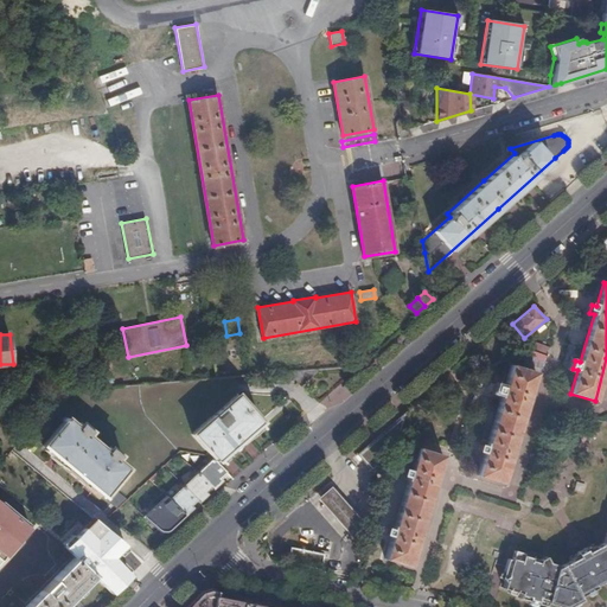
[(478,475),(502,483),(536,374),(511,365),(504,388),(500,387),(498,395),(502,396),(487,443),(483,442),(480,451),(485,453),(478,475)]
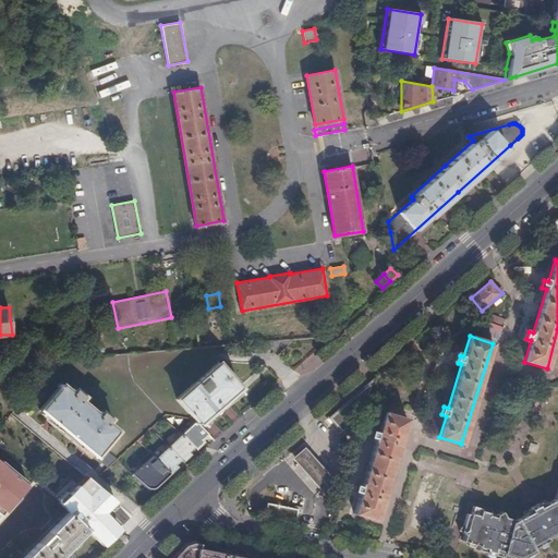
[(290,340),(266,342),(277,354),(291,341),(290,340)]
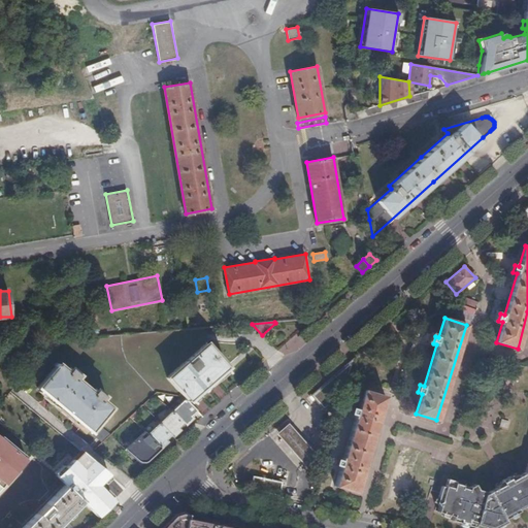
[(91,324),(83,326),(85,337),(93,336),(91,324)]
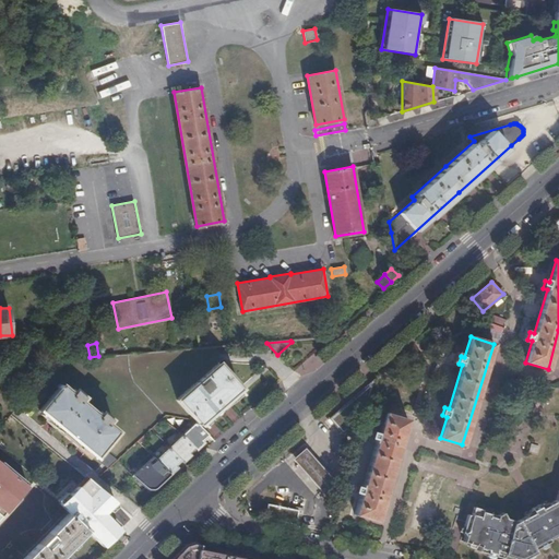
[(67,359),(85,357),(85,349),(66,352),(67,359)]
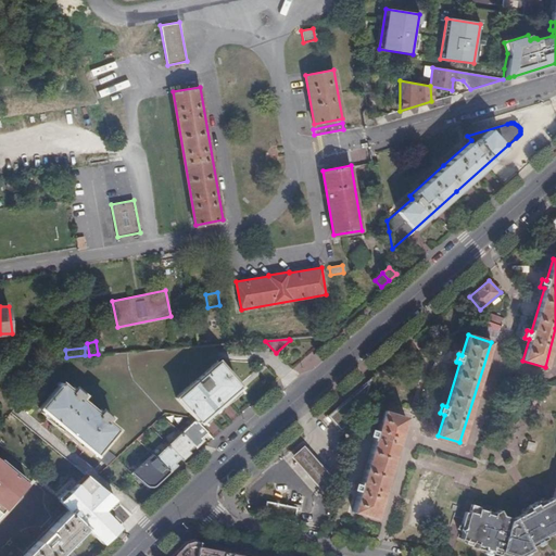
[(175,397),(192,417),(193,419),(197,421),(215,405),(238,386),(216,361),(175,397)]
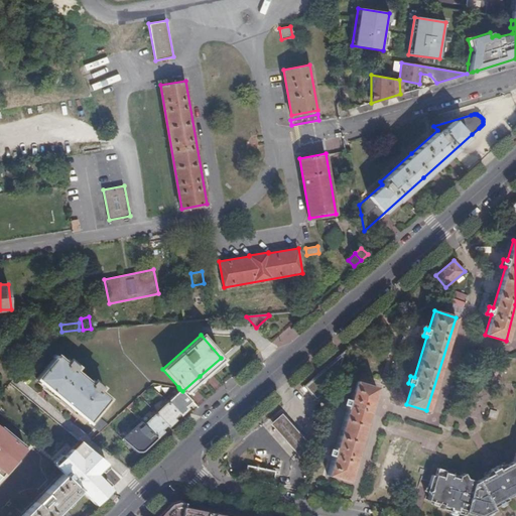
[(20,369),(38,348),(34,345),(28,352),(25,350),(19,356),(22,359),(16,366),(20,369)]
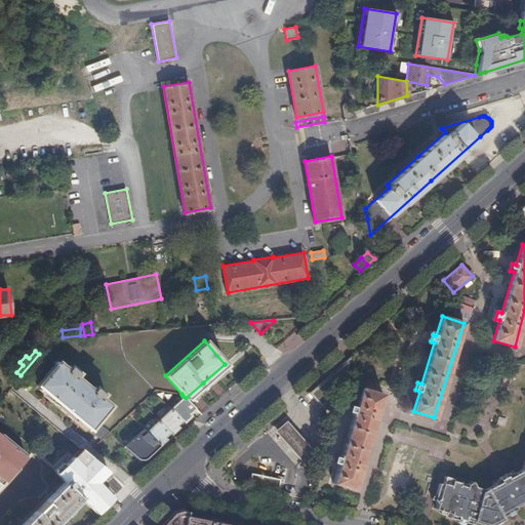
[(37,386),(58,403),(102,439),(109,432),(95,420),(109,405),(99,397),(102,394),(94,387),(91,391),(74,375),(77,372),(69,366),(66,369),(55,361),(53,363),(54,364),(37,386)]
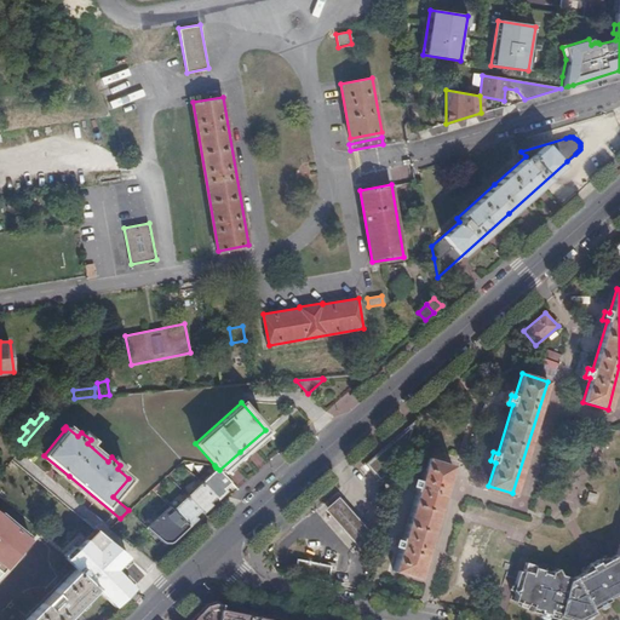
[(400,546),(392,570),(418,578),(453,465),(428,457),(420,481),(415,480),(413,488),(418,489),(402,538),(397,537),(395,544),(400,546)]
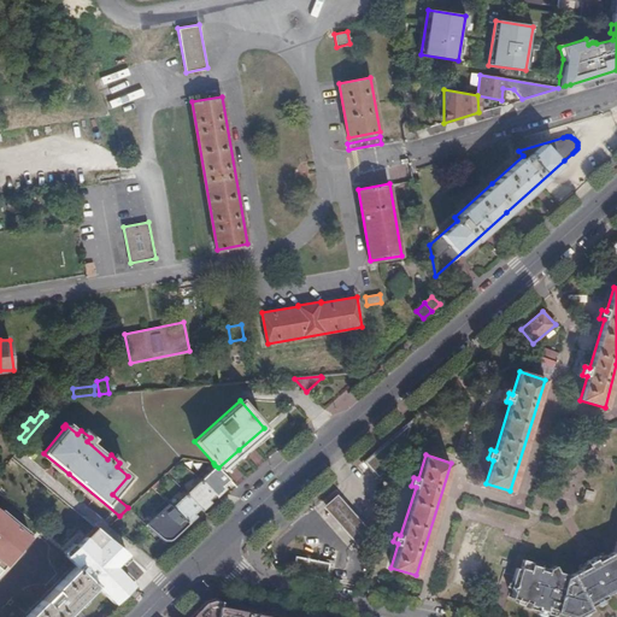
[(215,465),(200,479),(213,493),(216,495),(224,488),(222,485),(229,479),(219,469),(218,468),(215,465)]
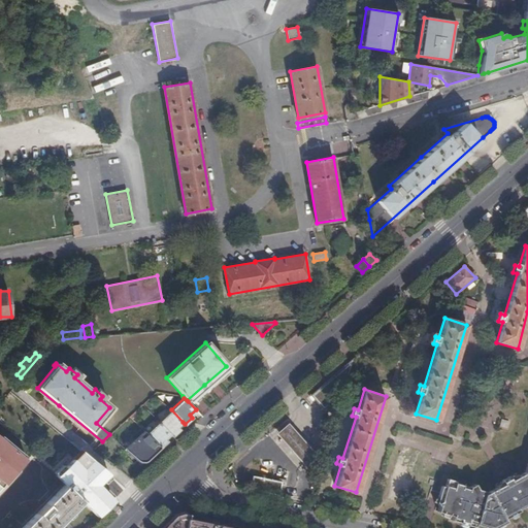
[(6,399),(0,405),(0,407),(6,415),(14,407),(6,399)]
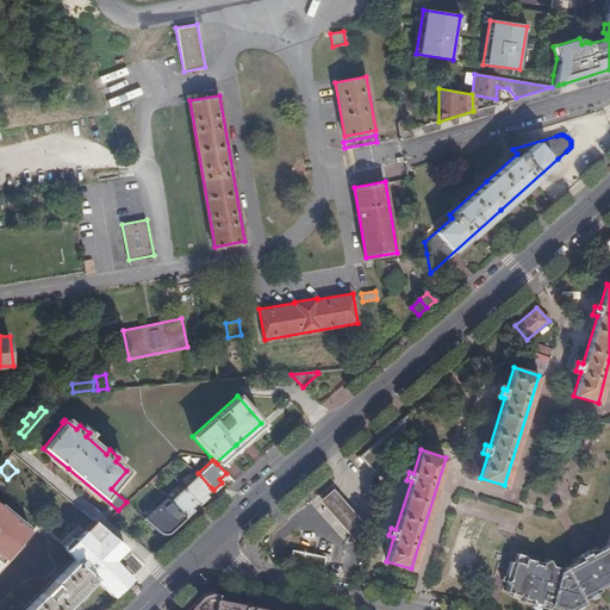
[(184,487),(185,487),(197,500),(199,504),(207,496),(205,493),(211,487),(198,473),(184,487)]
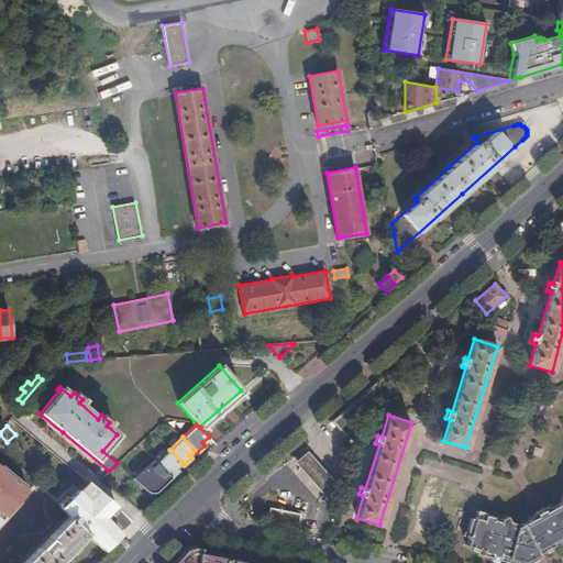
[(169,450),(156,462),(170,477),(177,471),(175,468),(181,462),(170,450),(169,450)]
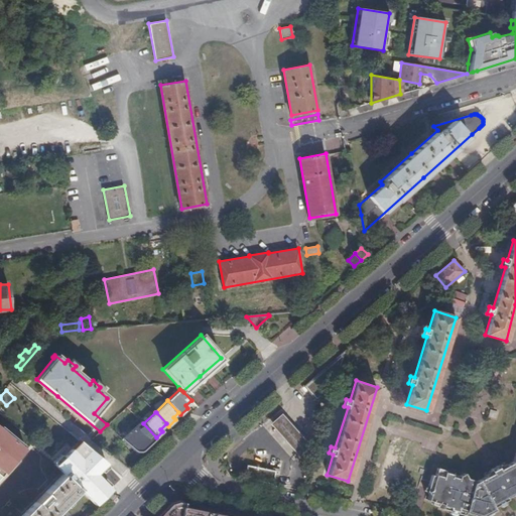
[(283,413),(271,423),(301,458),(313,447),(283,413)]
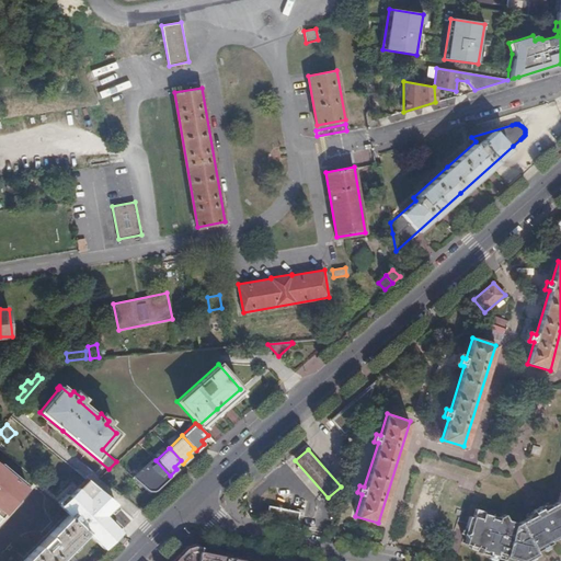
[(146,489),(156,489),(170,476),(156,460),(152,458),(139,470),(133,476),(132,477),(146,489)]
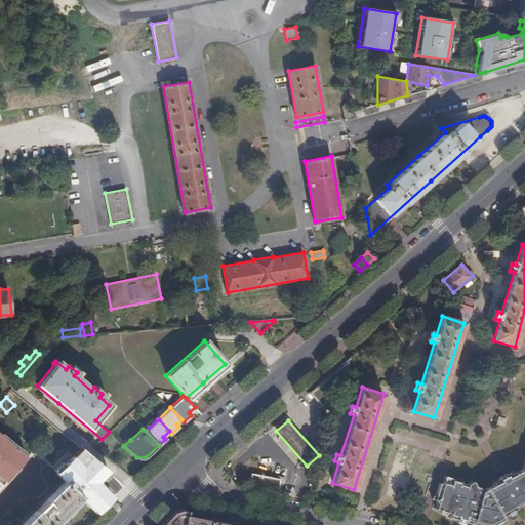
[(130,440),(126,436),(120,442),(124,445),(130,440)]
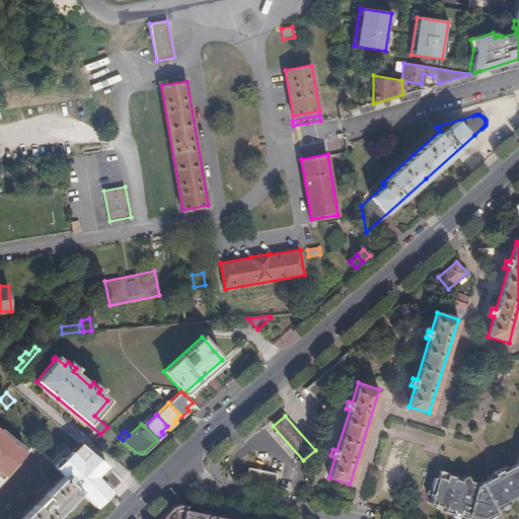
[(72,450),(55,467),(94,506),(109,492),(94,477),(106,465),(90,450),(82,459),(72,450)]
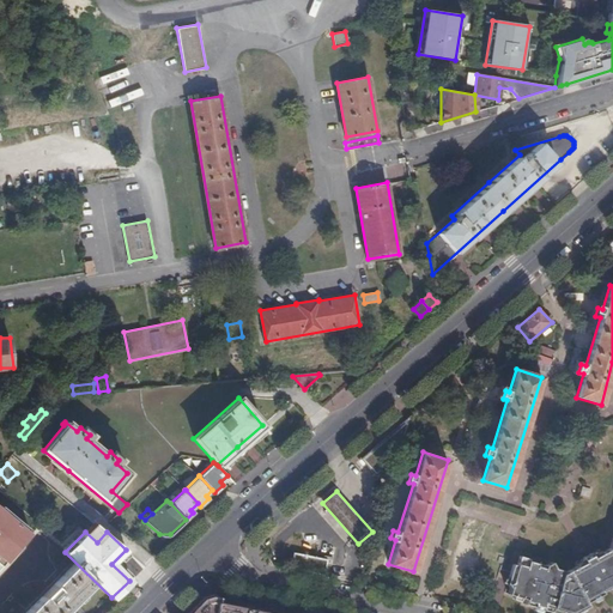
[(612,532),(608,547),(598,553),(576,564),(565,570),(553,566),(551,560),(544,564),(544,565),(535,563),(536,559),(519,554),(516,564),(511,563),(509,571),(513,572),(507,594),(525,599),(523,604),(550,611),(551,607),(564,611),(575,605),(577,608),(586,604),(583,601),(584,600),(583,598),(592,593),(612,581),(612,532)]
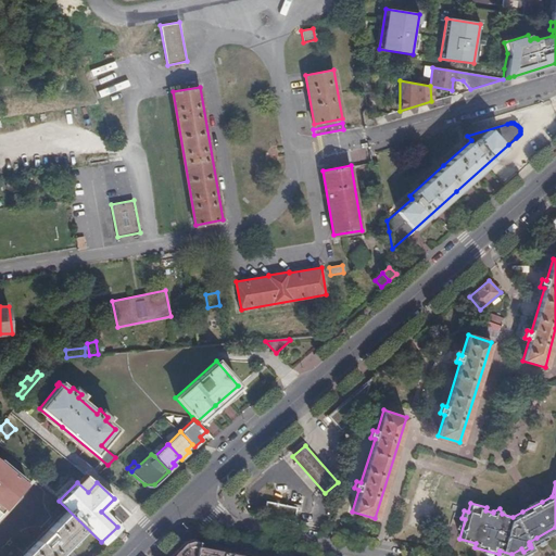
[(266,502),(263,516),(293,521),(297,507),(266,502)]
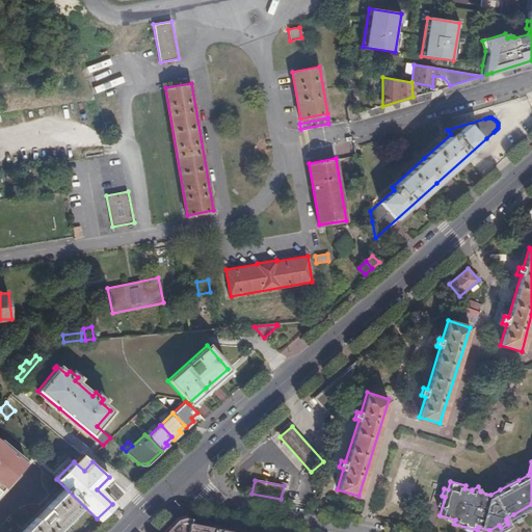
[(65,489),(53,503),(69,519),(82,504),(65,489)]
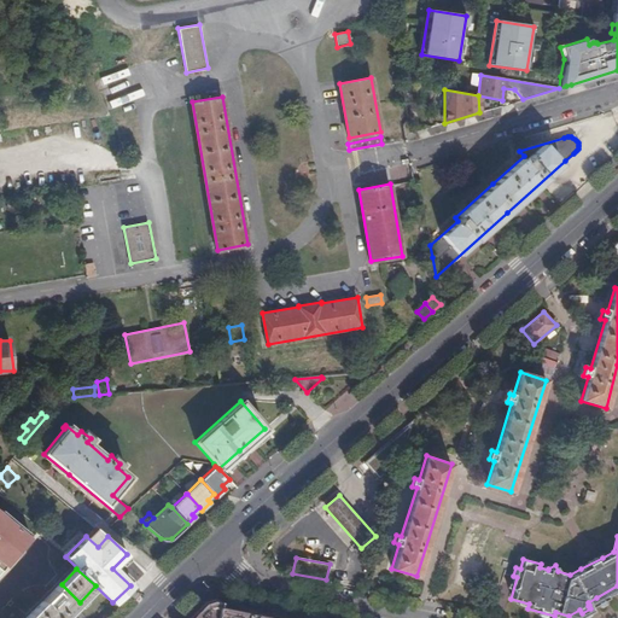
[(63,617),(64,617),(80,602),(62,584),(47,598),(25,617),(63,617)]
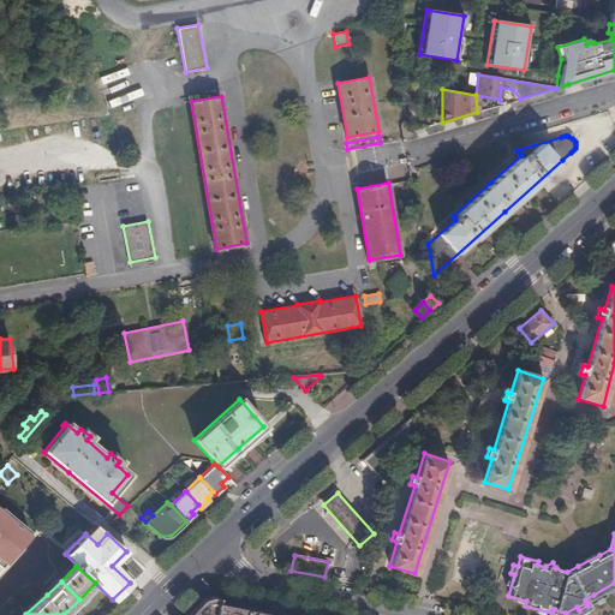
[(276,614),(275,614),(273,614),(228,605),(220,603),(221,599),(213,597),(204,601),(190,614),(276,614)]
